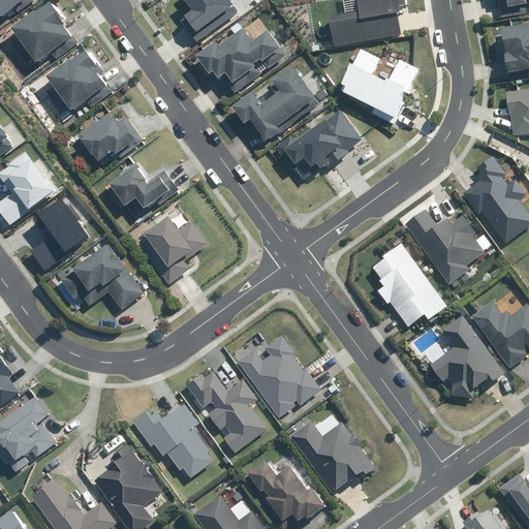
[(37,0),(0,0),(0,18),(4,24),(37,0)]
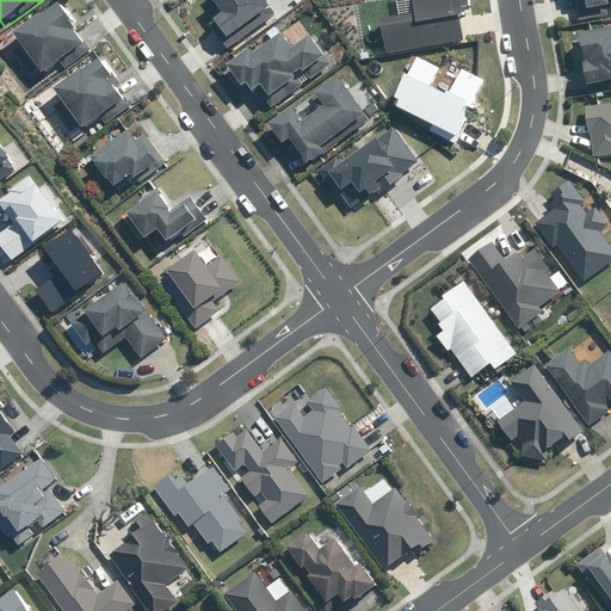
[(210,0),(221,13),(207,23),(227,50),(275,16),(265,1),(266,0),(210,0)]
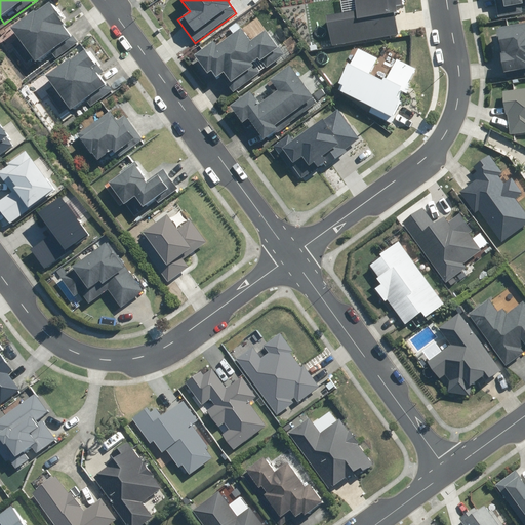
[(398,0),(354,0),(357,13),(325,18),(330,47),(399,36),(396,14),(401,13),(398,0)]
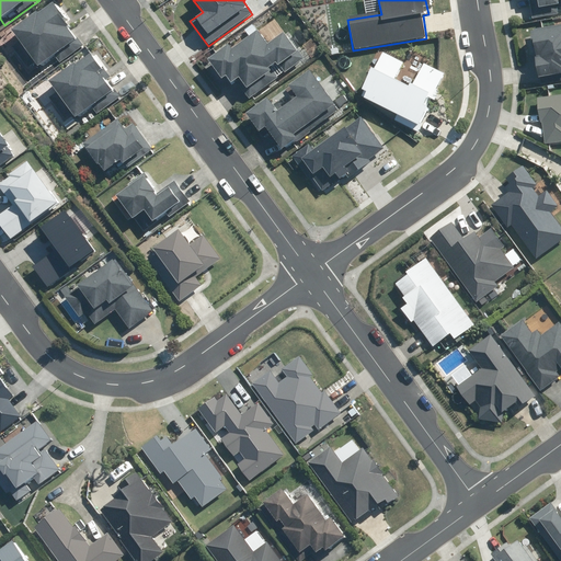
[(560,0),(527,0),(533,20),(560,14),(559,11),(560,10),(560,0)]
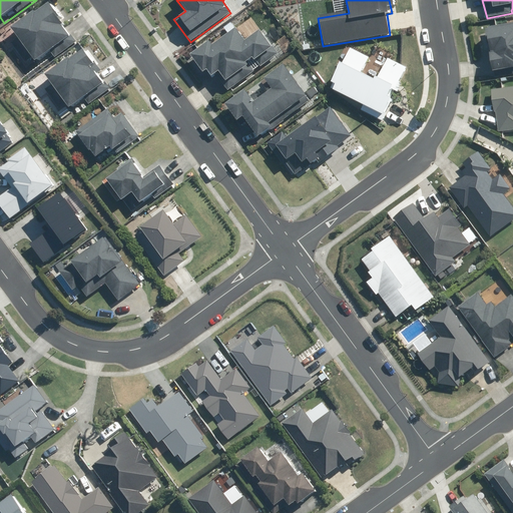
[(49,2),(14,29),(39,61),(51,52),(57,58),(79,41),(49,2)]
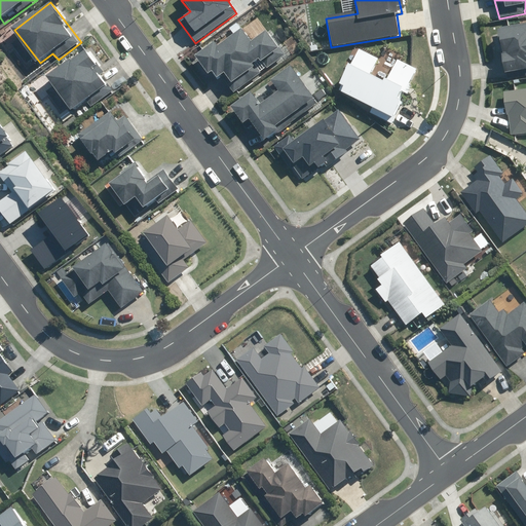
[(214,44),(195,57),(207,74),(212,71),(216,78),(220,76),(232,94),(260,75),(254,66),(260,62),(264,69),(283,57),(257,19),(216,46),(214,44)]
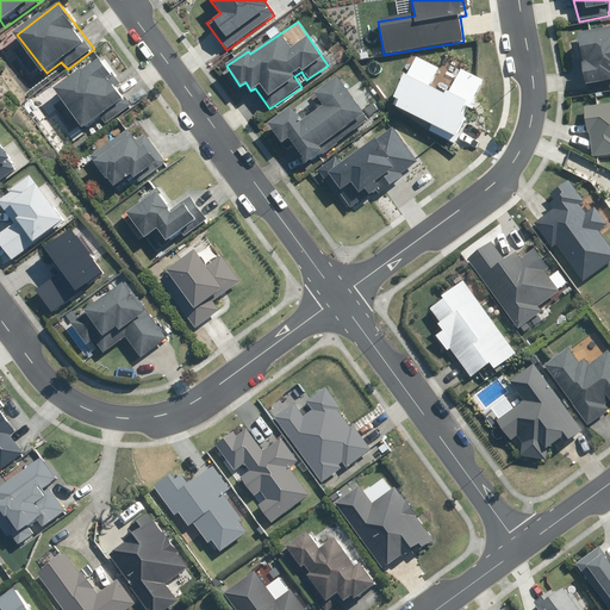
[(609,25),(577,31),(585,86),(609,82),(609,25)]
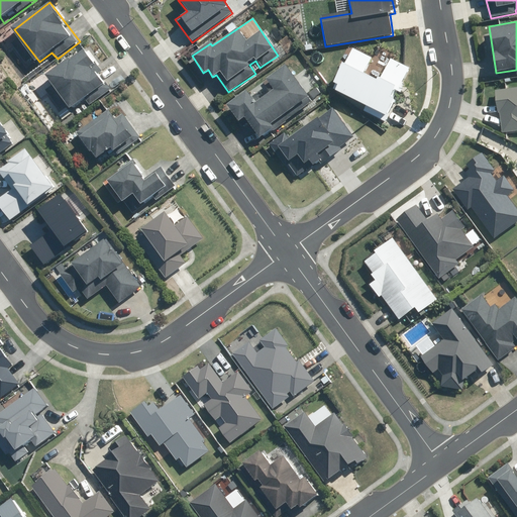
[(372,58),(351,47),(331,90),(367,107),(364,113),(383,122),(409,69),(390,60),(379,82),(364,74),(372,58)]
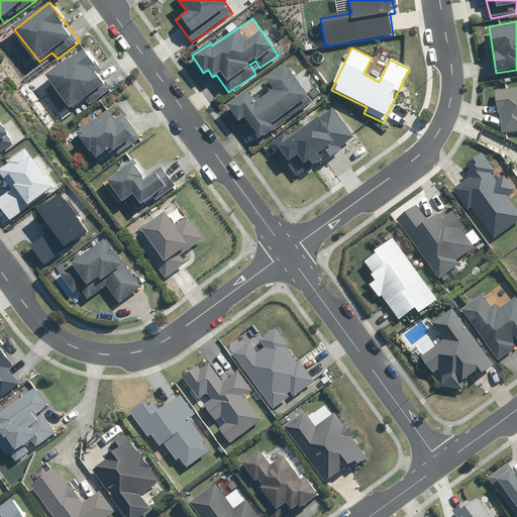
[(86,49),(49,77),(75,110),(88,100),(92,106),(111,92),(98,74),(102,71),(86,49)]
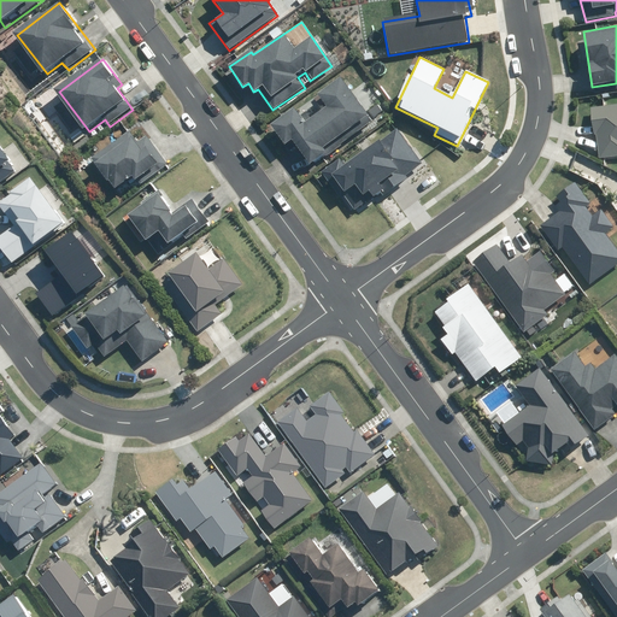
[(285,147),(291,141),(311,166),(371,118),(338,77),(317,95),(327,109),(307,124),(295,110),(270,129),(285,147)]
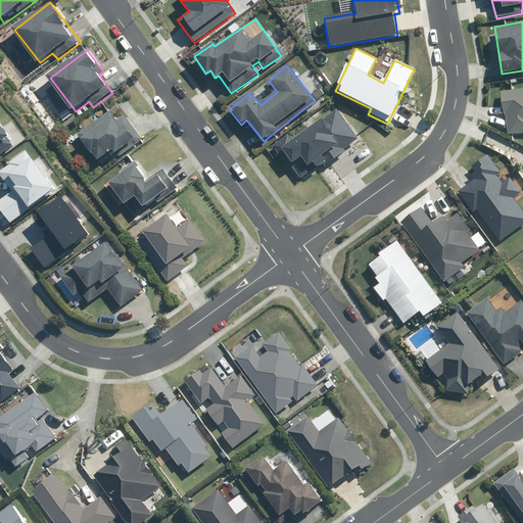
[(522,89),(501,92),(503,113),(506,113),(508,136),(522,134),(522,89)]
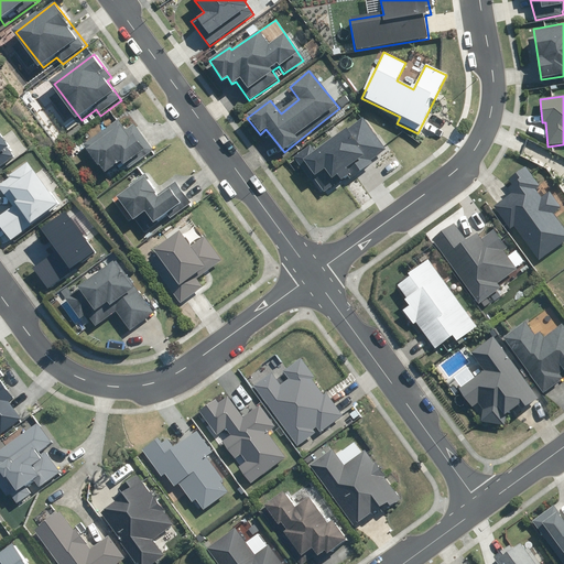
[(361,118),(317,152),(311,143),(286,162),(299,177),(305,172),(312,180),(318,190),(325,197),(387,151),(361,118)]
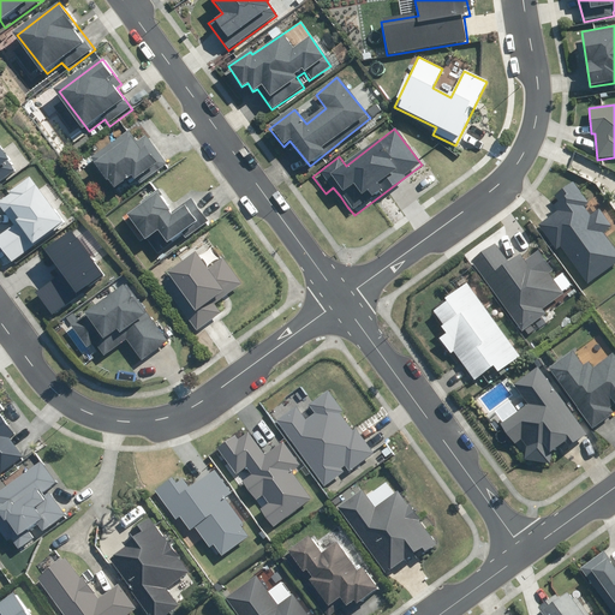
[(132,131),(96,157),(120,190),(137,178),(142,184),(169,163),(150,137),(142,144),(132,131)]
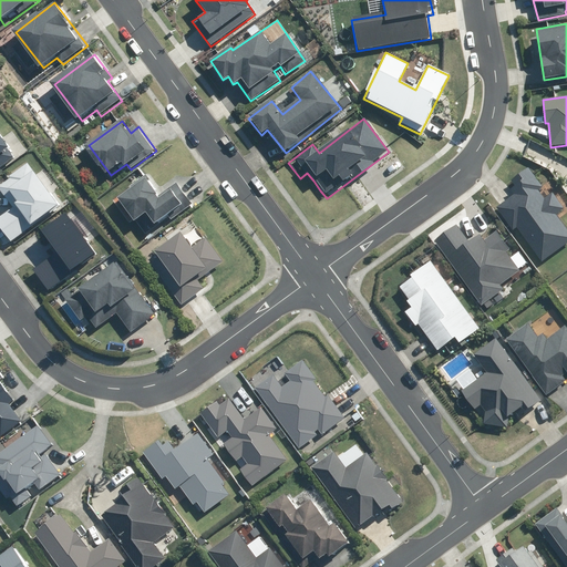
[(0,171),(19,156),(0,133),(0,171)]
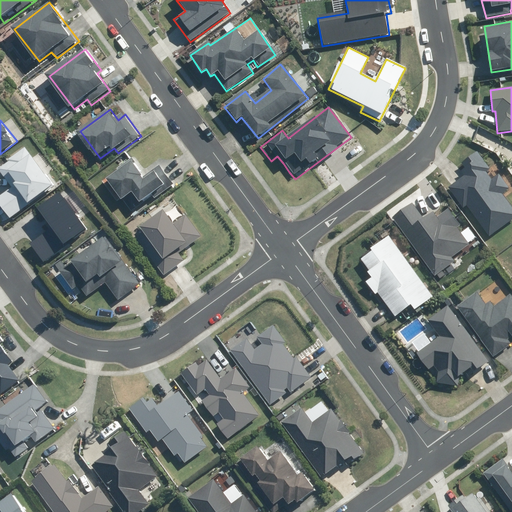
[(0,199),(0,201),(13,219),(57,186),(49,174),(55,169),(43,153),(35,158),(28,149),(2,169),(16,188),(0,199)]
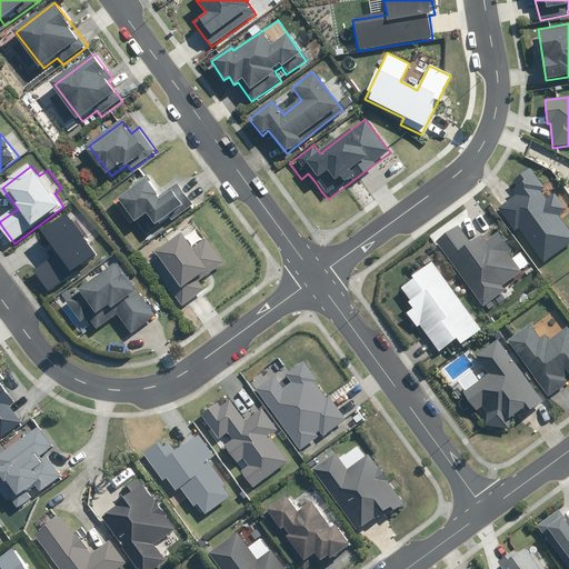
[(515,232),(519,229),(545,263),(568,246),(568,229),(560,217),(568,211),(555,193),(547,199),(540,190),(545,187),(532,168),(511,183),(519,195),(498,210),(515,232)]
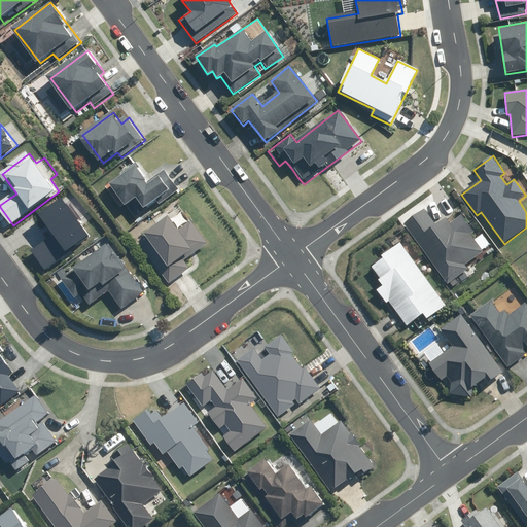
[(111,184),(112,186),(137,218),(155,203),(159,206),(179,189),(163,170),(151,179),(138,163),(111,184)]
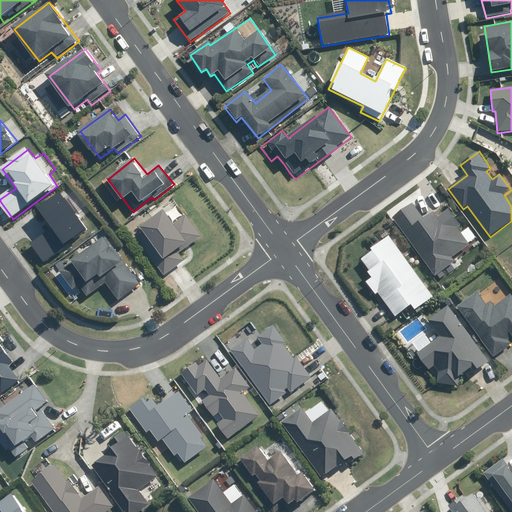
[(67,248),(64,245),(86,230),(63,195),(41,209),(54,229),(33,243),(45,262),(67,248)]
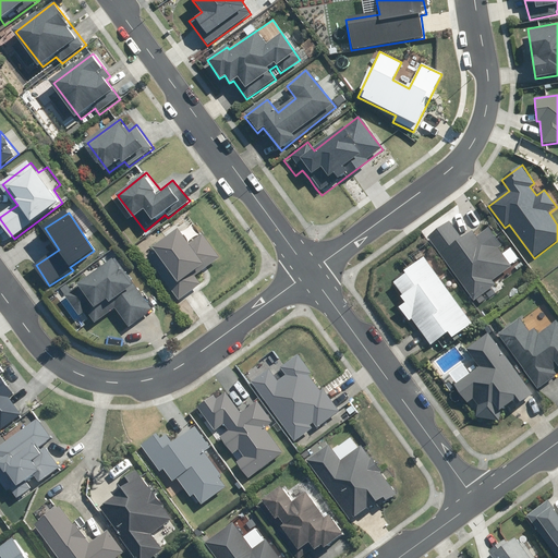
[(504,249),(488,228),(475,237),(472,231),(462,239),(450,221),(428,238),(474,300),(514,270),(500,251),(504,249)]
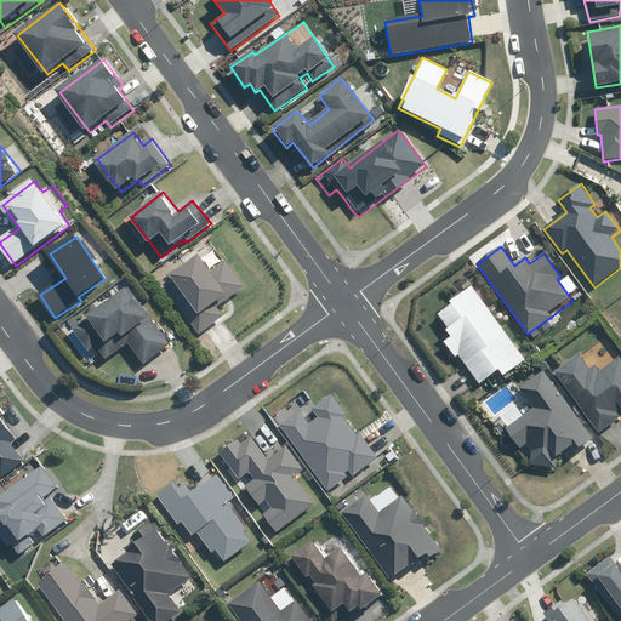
[(161,286),(165,291),(199,336),(222,318),(215,308),(243,288),(223,262),(210,272),(199,257),(161,286)]
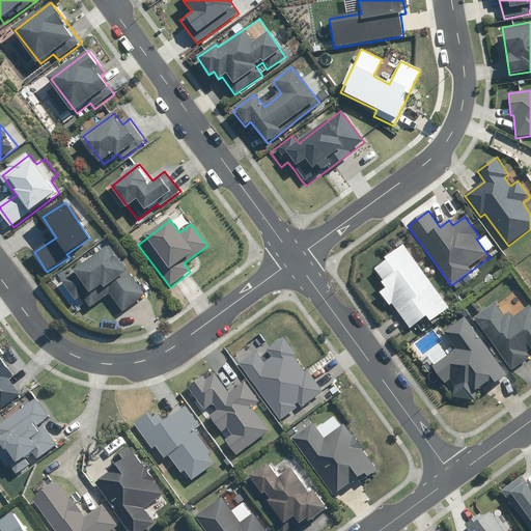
[(386,287),(379,292),(389,306),(391,304),(409,329),(424,317),(428,323),(448,308),(402,246),(385,258),(387,260),(373,271),(386,287)]
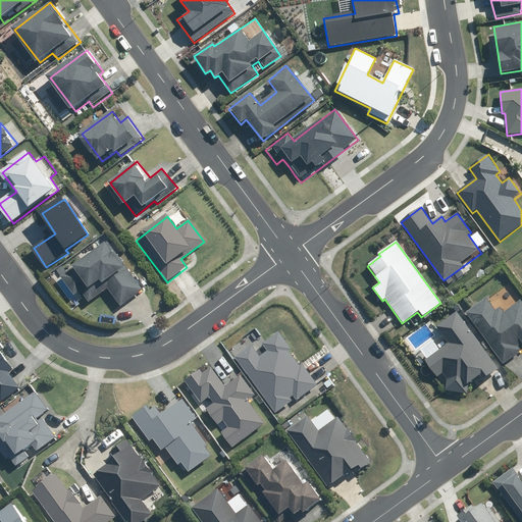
[(143,291),(109,243),(65,272),(89,306),(108,292),(119,307),(143,291)]
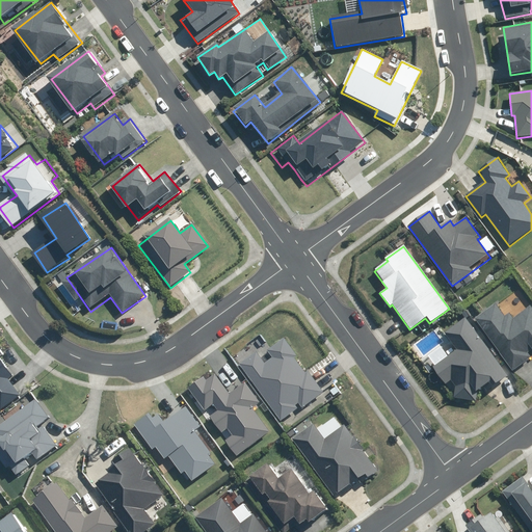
[(531,306),(513,318),(510,314),(505,317),(497,306),(476,320),(514,372),(531,358),(531,306)]
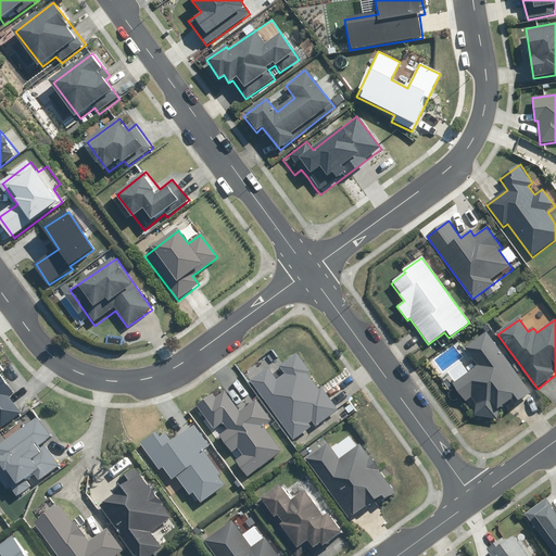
[(531,393),(487,333),(460,353),(465,358),(446,373),(454,382),(451,384),(474,414),(484,405),(492,415),(514,399),(518,403),(531,393)]
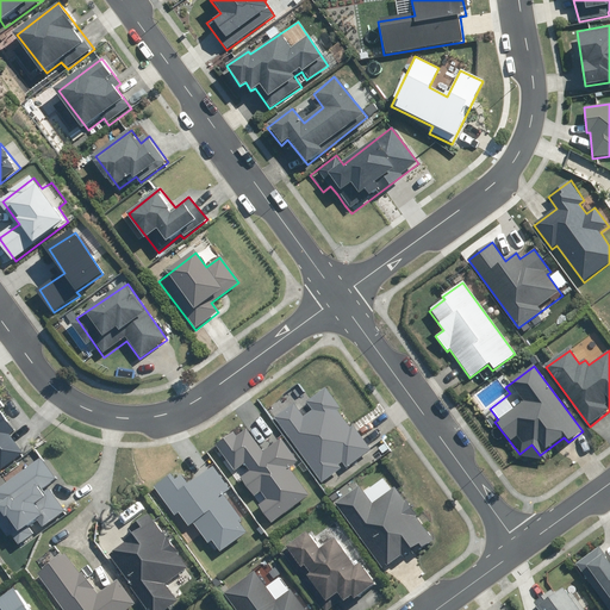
[(279,412),(274,416),(323,484),(344,467),(347,470),(371,452),(324,388),(307,400),(297,386),(272,404),(279,412)]
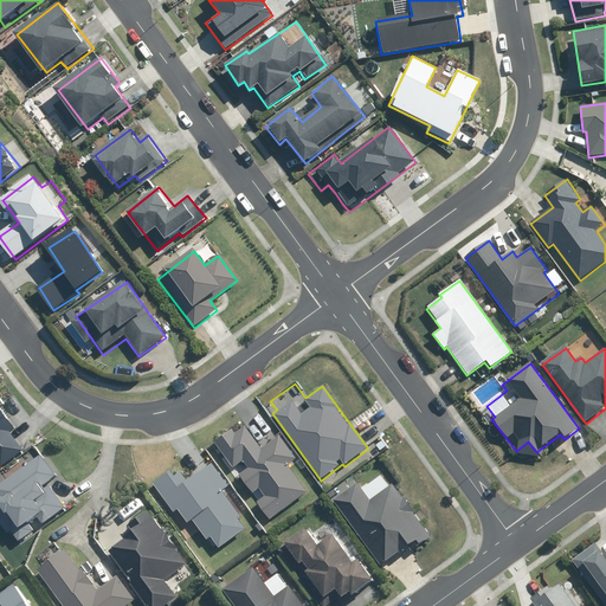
[(1,468),(23,452),(11,432),(14,429),(0,410),(0,465),(1,468)]
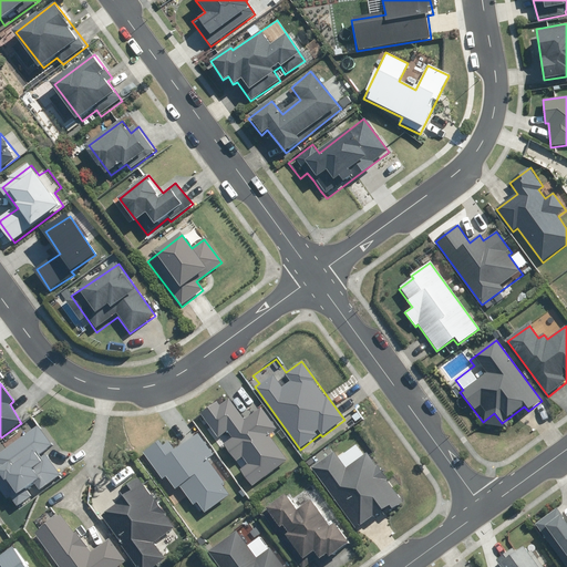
[(256,413),(237,388),(200,414),(217,439),(227,432),(233,440),(223,446),(235,463),(243,457),(248,465),(240,471),(253,486),(289,460),(272,436),(278,433),(261,410),(256,413)]
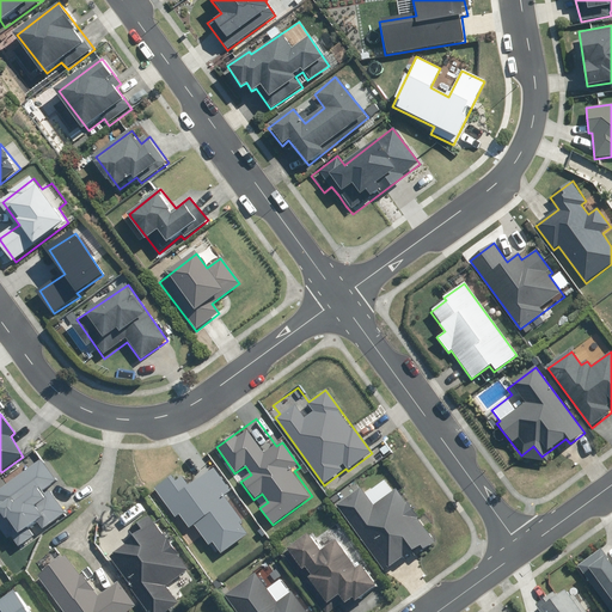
[(0,526),(18,550),(61,516),(63,519),(71,513),(50,487),(55,483),(38,461),(0,490),(0,526)]
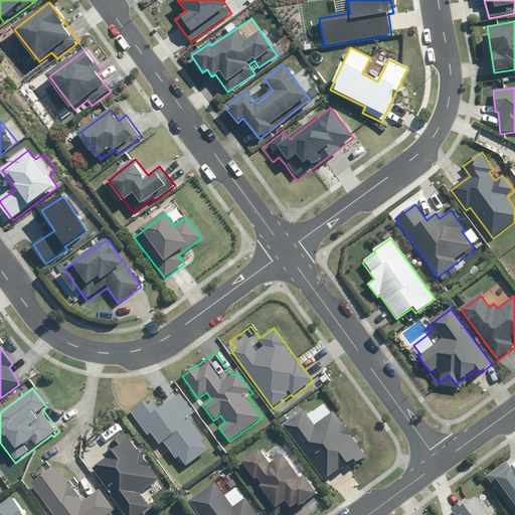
[(151,399),(129,414),(145,438),(150,434),(158,446),(162,443),(174,461),(179,458),(185,467),(211,449),(189,416),(193,414),(179,394),(157,409),(151,399)]
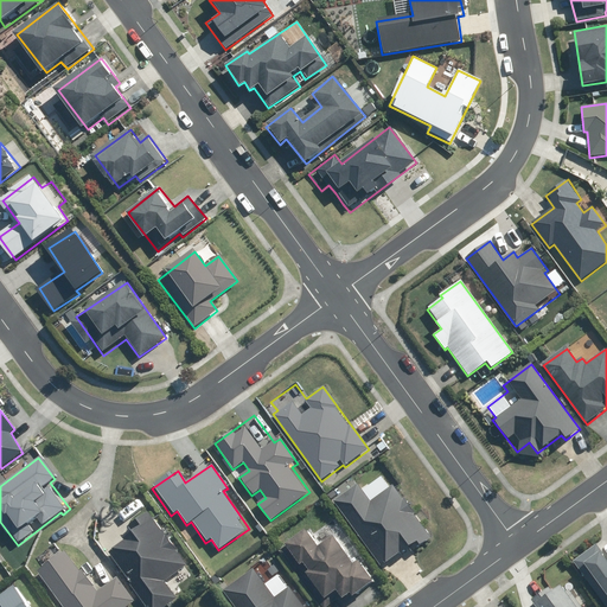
[(358,484),(334,502),(382,569),(410,549),(419,543),(423,548),(434,541),(394,486),(371,502),(358,484)]
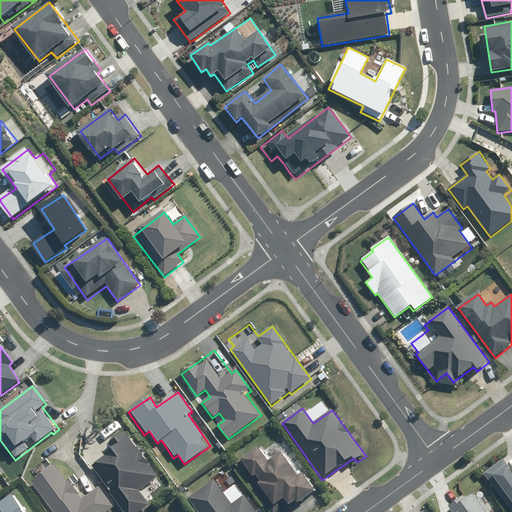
[(158,478),(124,431),(113,439),(117,445),(111,450),(119,460),(102,459),(92,467),(124,511),(141,511),(150,506),(139,491),(158,478)]
